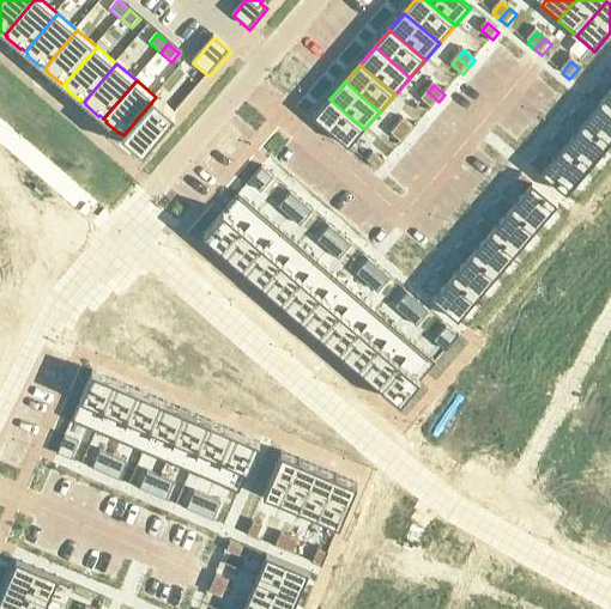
[(597,89),(590,97),(602,105),(608,98),(597,89)]
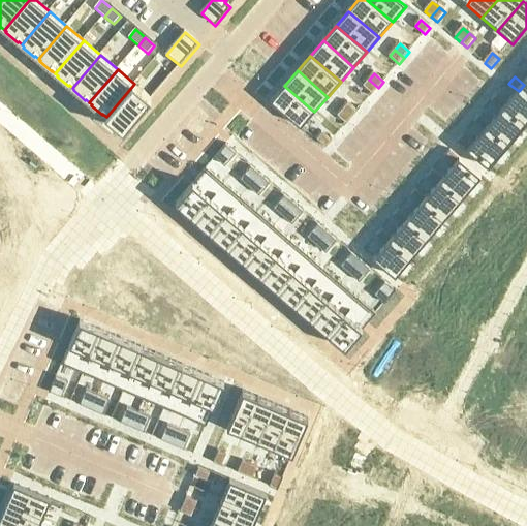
[(369,80),(364,86),(373,94),(378,88),(369,80)]
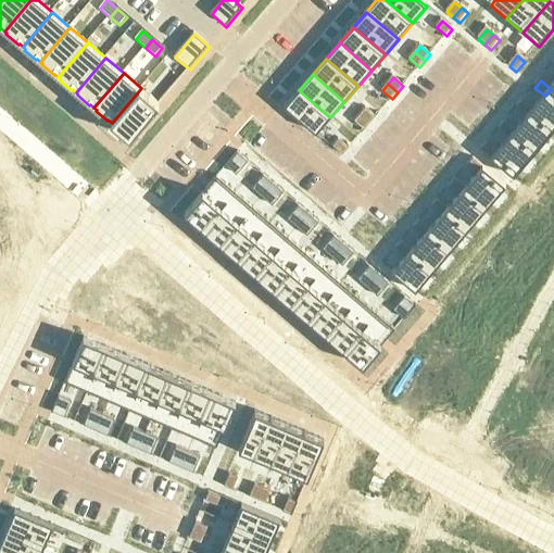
[(141,88),(112,123),(130,139),(160,104),(141,88)]
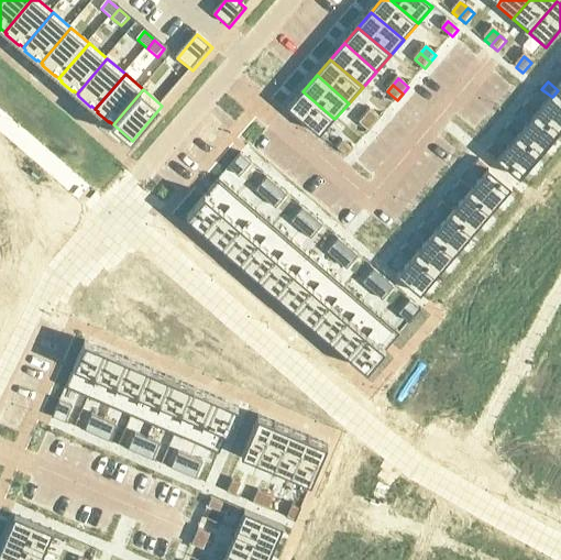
[(303,91),(288,108),(320,135),(334,119),(303,91)]
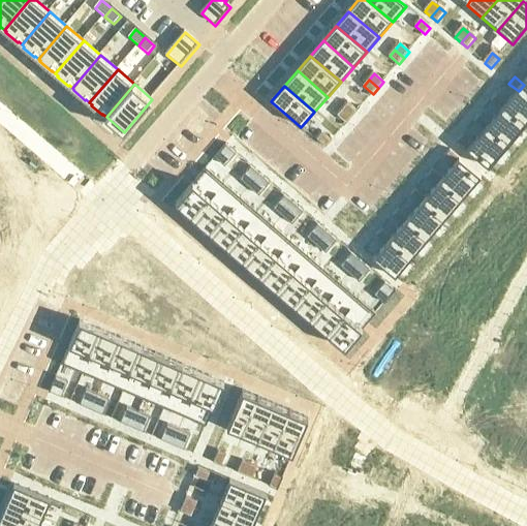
[(506,105),(501,112),(523,130),(526,126),(526,98),(519,91),(506,105)]
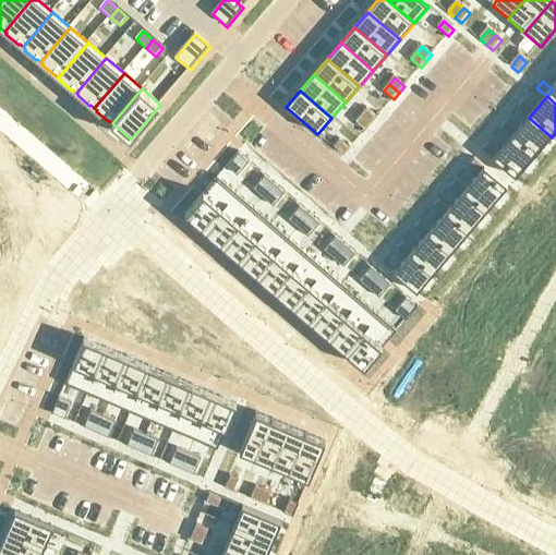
[(524,103),(519,109),(529,118),(534,111),(524,103)]
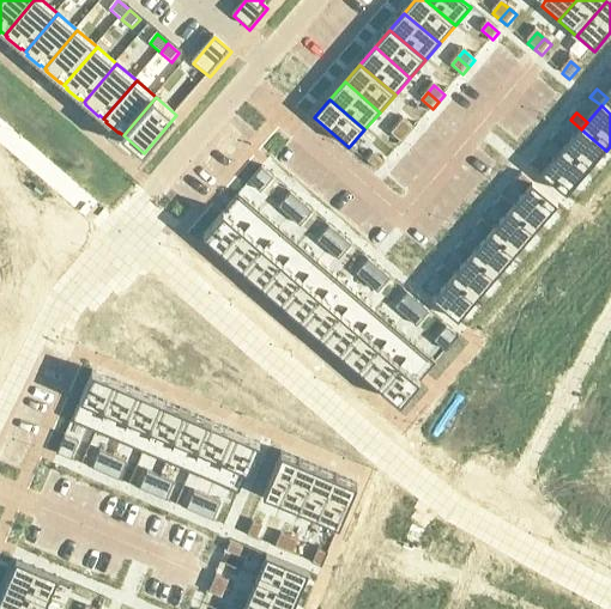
[(404,120),(398,127),(409,136),(415,129),(404,120)]
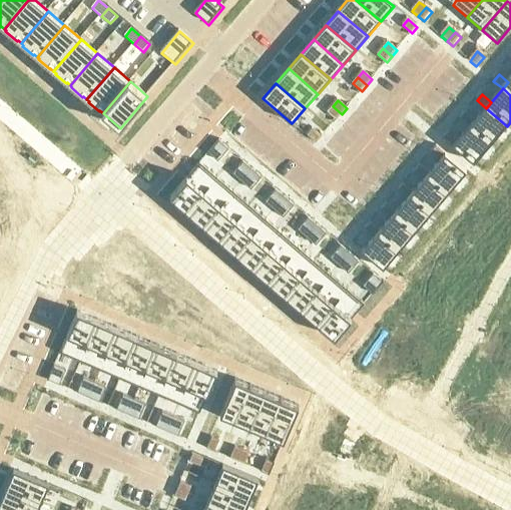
[(333,106),(327,112),(337,120),(342,114),(333,106)]
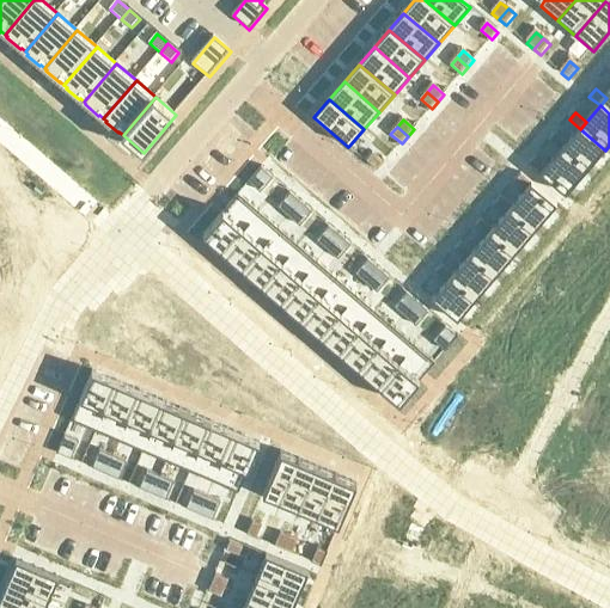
[(567,143),(561,152),(586,173),(605,151),(580,129),(567,143)]
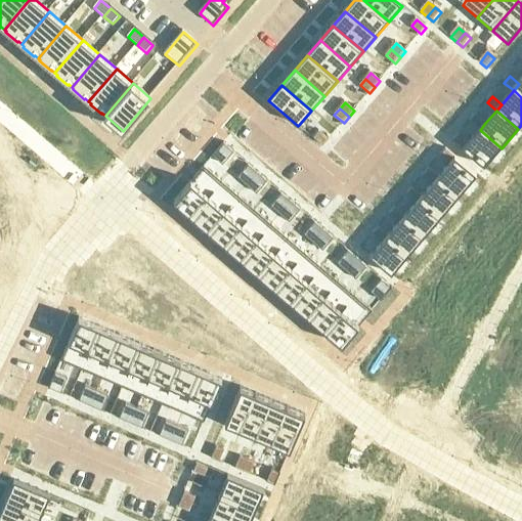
[(476,116),(471,122),(480,130),(485,123),(476,116)]
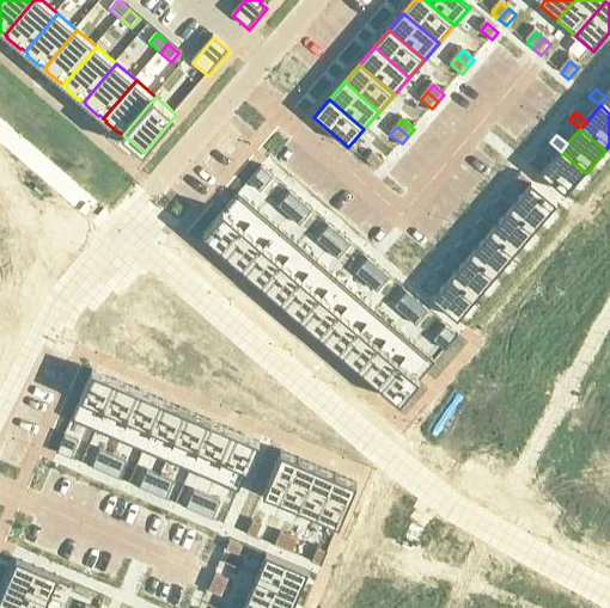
[(547,167),(541,174),(567,196),(586,173),(561,152),(547,167)]
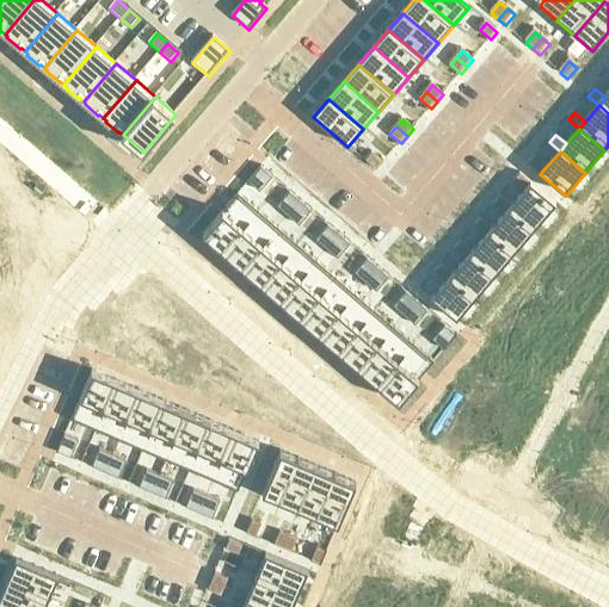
[(373,154),(367,161),(377,171),(383,163),(373,154)]
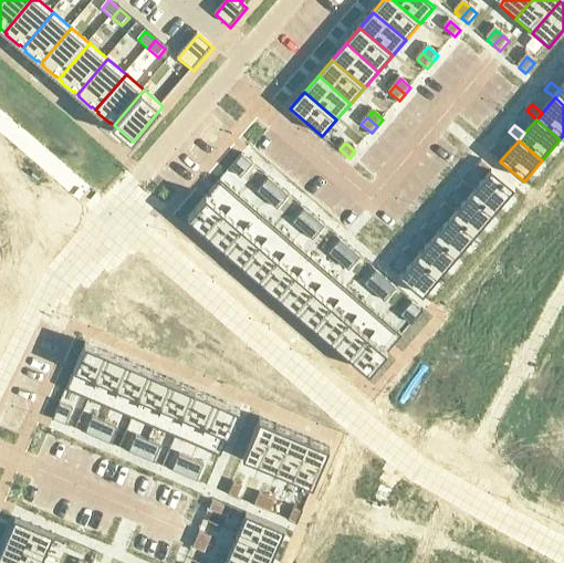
[(495,146),(490,153),(500,162),(505,155),(495,146)]
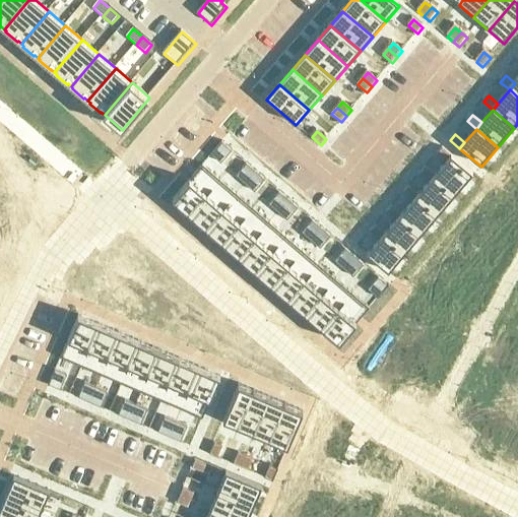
[(223,144),(217,150),(228,158),(233,152),(223,144)]
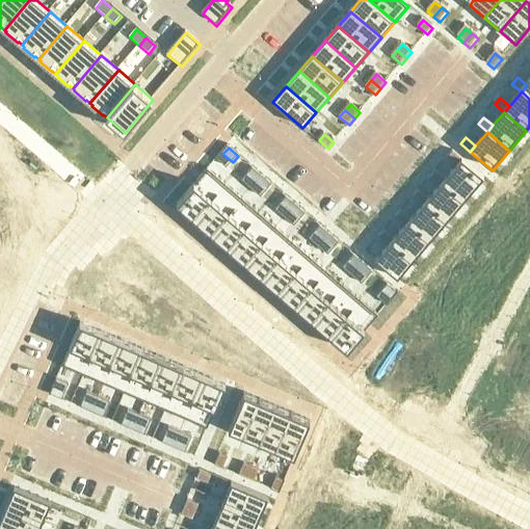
[(453,152),(448,158),(457,166),(462,160),(453,152)]
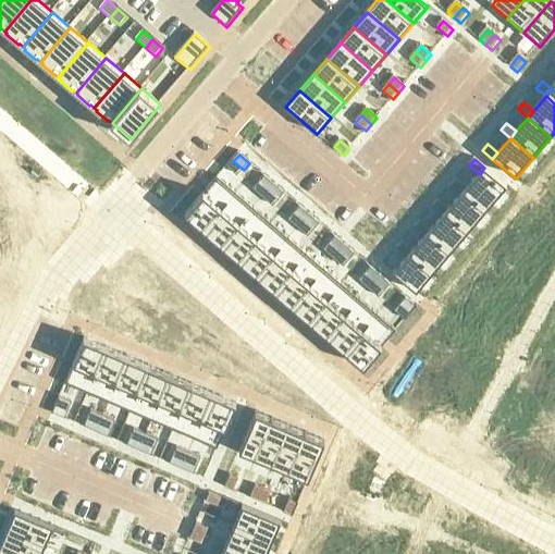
[(233,161),(227,168),(237,176),(244,170),(233,161)]
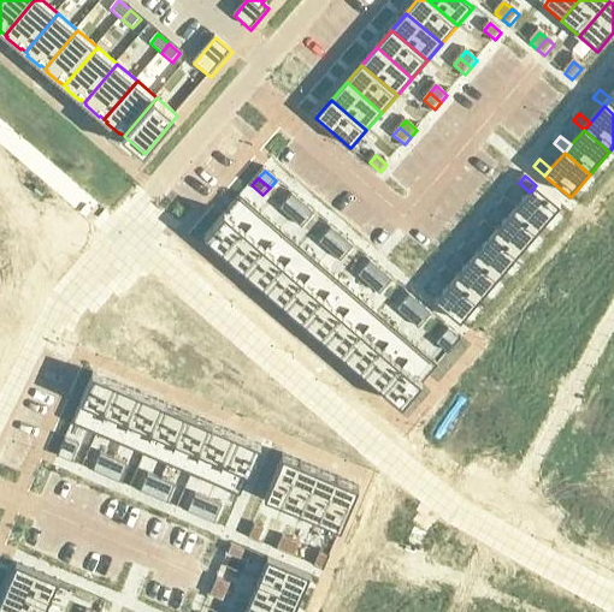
[(530,192),(517,208),(542,231),(561,207),(536,185),(530,192)]
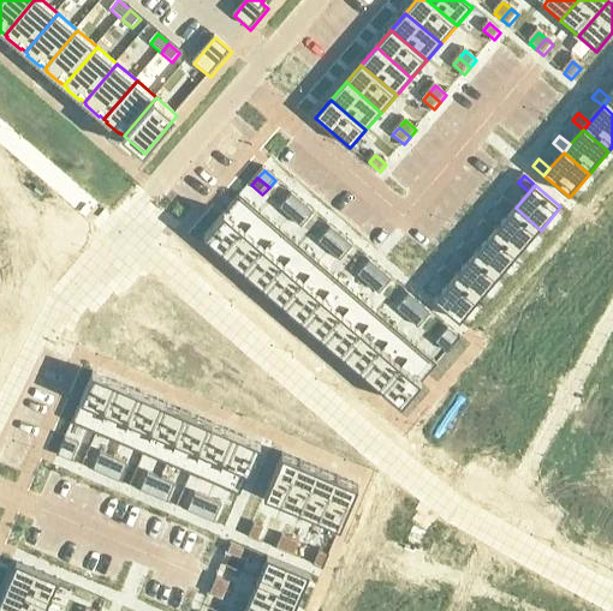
[(292,195),(286,203),(297,211),(303,204),(292,195)]
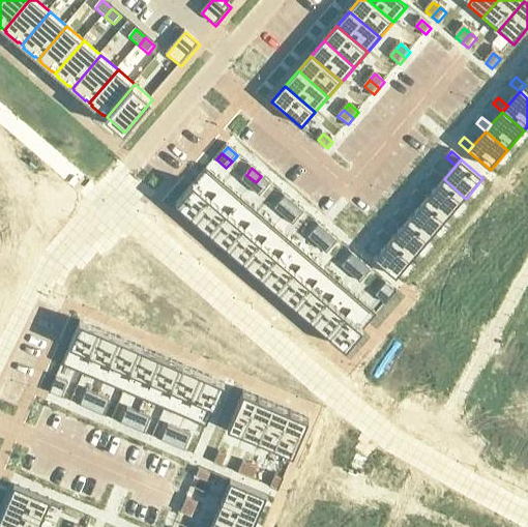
[(193,186),(177,205),(195,221),(225,184),(207,169),(198,180),(193,186)]
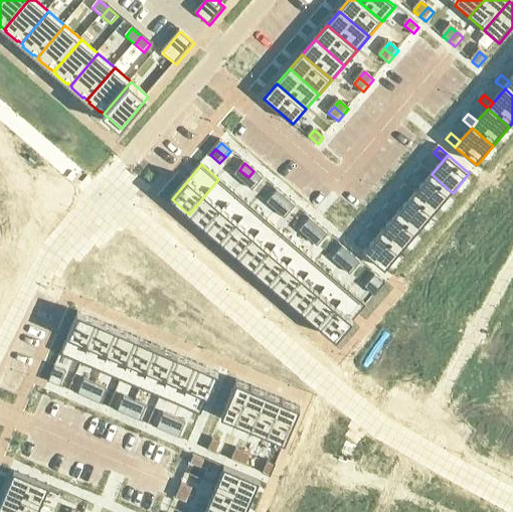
[(422,166),(416,173),(425,180),(432,174),(422,166)]
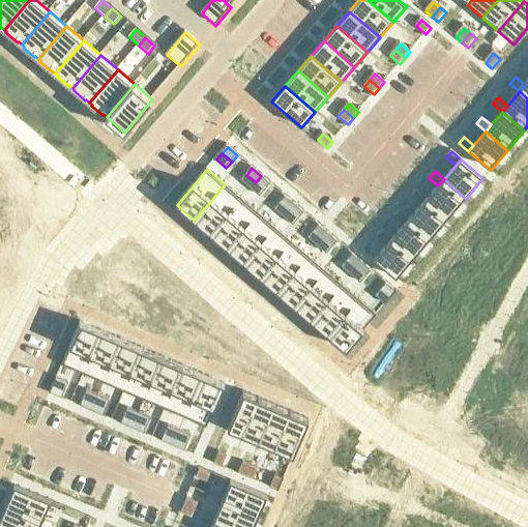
[(246,175),(241,181),(251,189),(256,182),(246,175)]
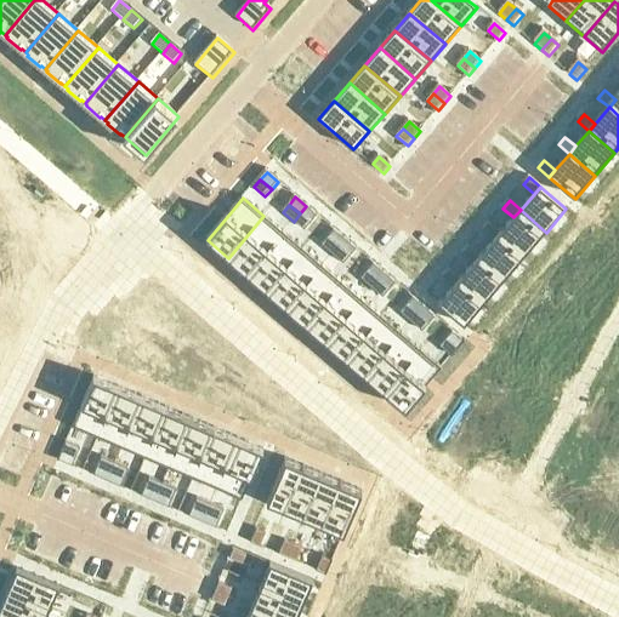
[(306,206),(300,213),(311,223),(318,216),(306,206)]
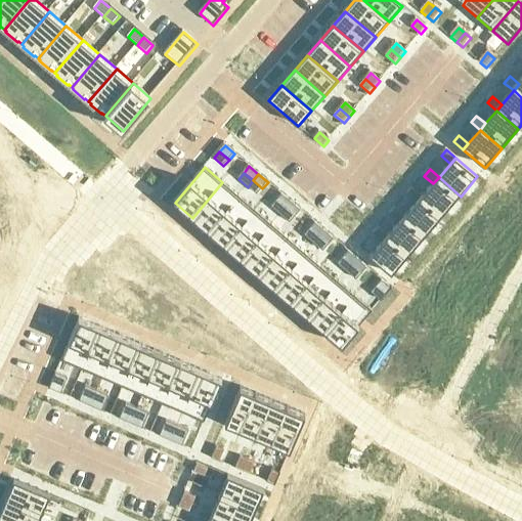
[(433,183),(422,197),(444,216),(461,197),(439,177),(433,183)]
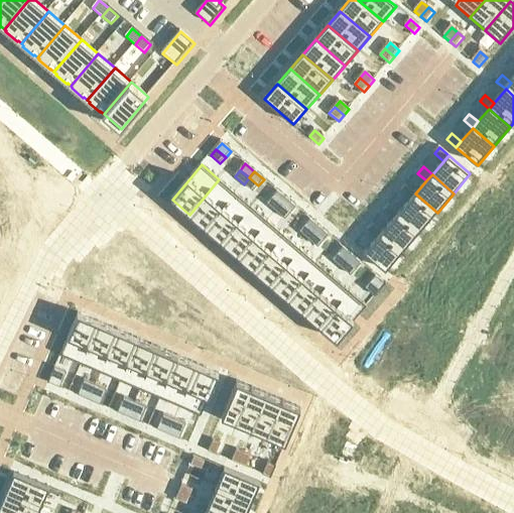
[(249,177),(244,184),(253,191),(258,185),(249,177)]
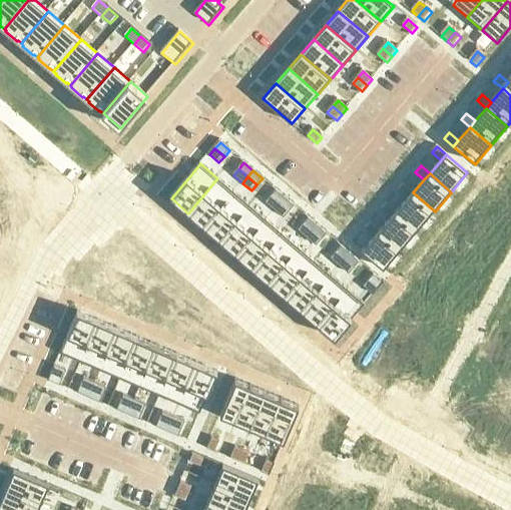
[(217,178),(188,213),(204,226),(234,192),(217,178)]
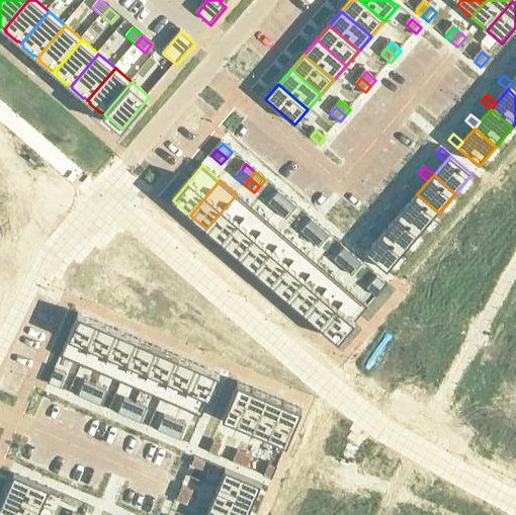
[(0,181),(0,212),(11,186),(0,181)]
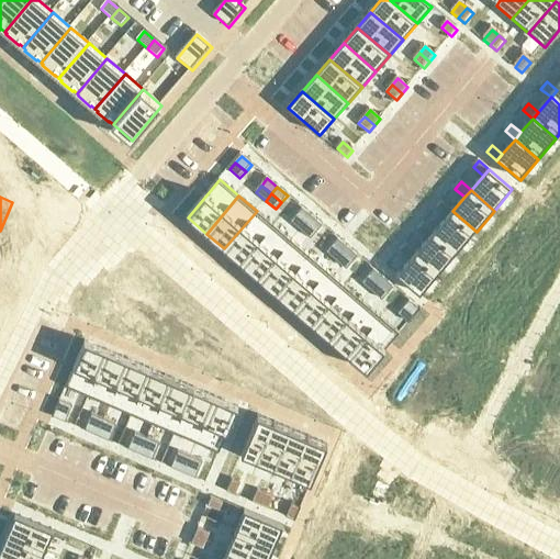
[(443,203),(437,210),(447,217),(452,211),(443,203)]
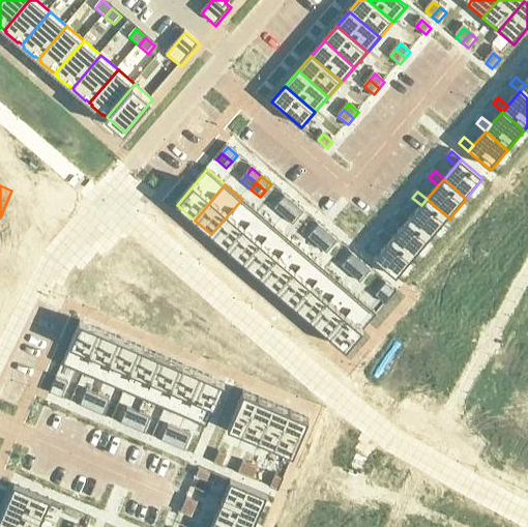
[(286,197),(280,203),(290,211),(295,205),(286,197)]
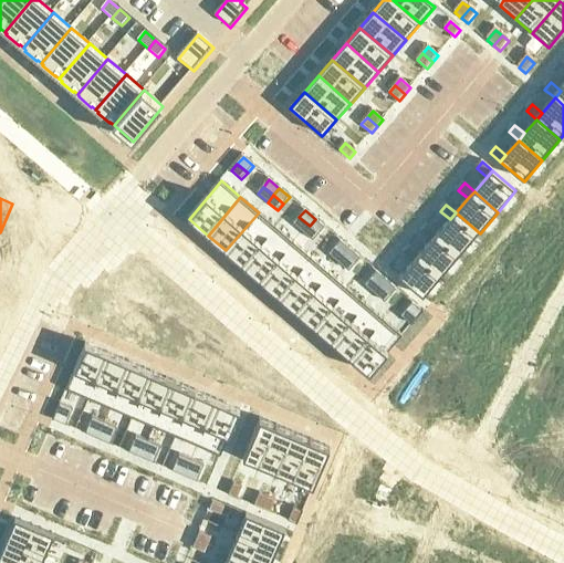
[(259,212),(226,250),(243,266),(277,228),(259,212)]
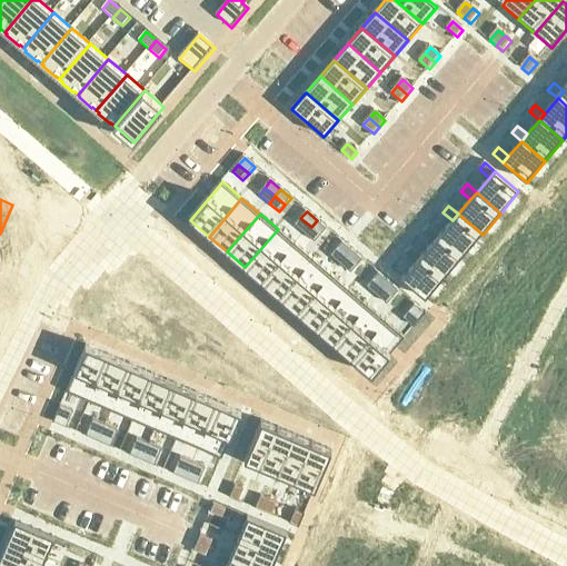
[(453,220),(440,235),(464,256),(483,235),(458,214),(453,220)]
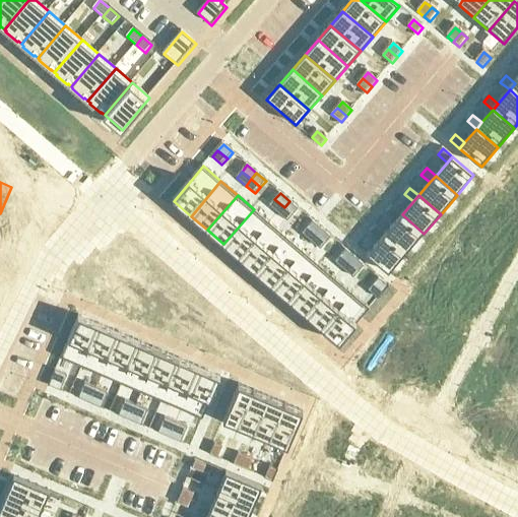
[(274,199),(269,206),(274,210),(278,214),(284,207),(274,199)]
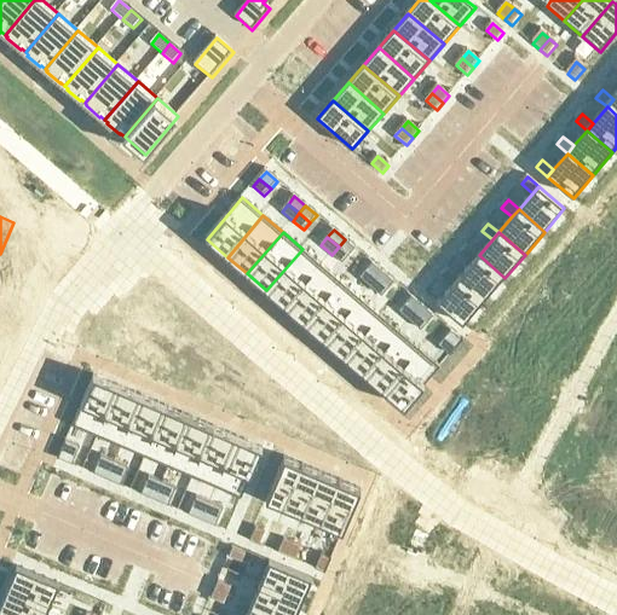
[(345,239),(339,247),(350,256),(356,249),(345,239)]
